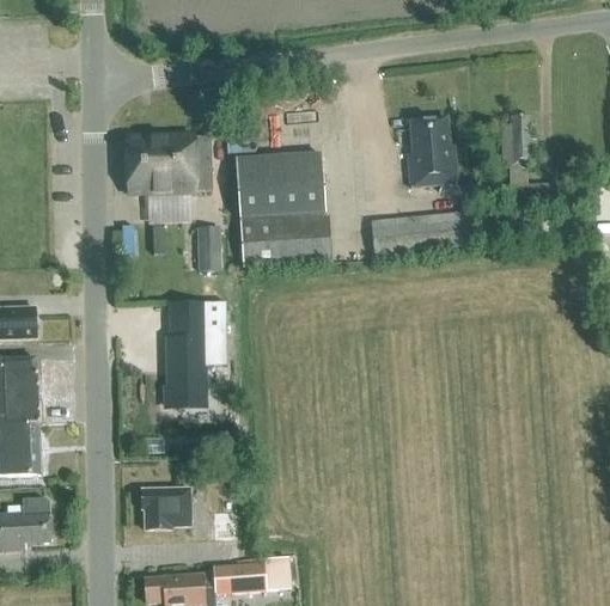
[(554,204),(553,181),(528,182),(528,163),(537,163),(536,138),(532,139),(531,116),(513,117),(513,123),(504,123),(505,164),(512,164),(512,183),(510,183),(511,206),(554,204)]
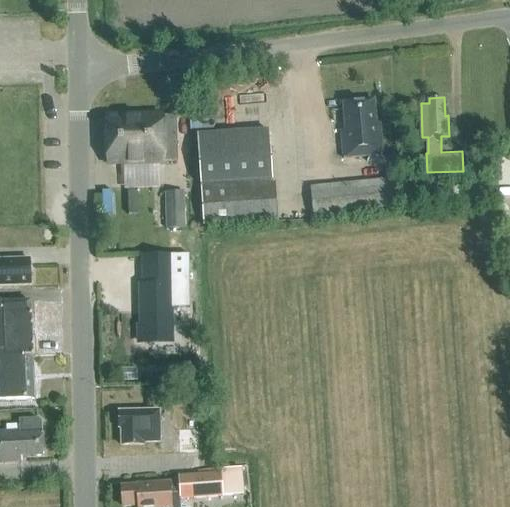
[(384,152),(382,120),(377,120),(375,98),(344,100),(347,125),(341,126),(344,155),(384,152)]
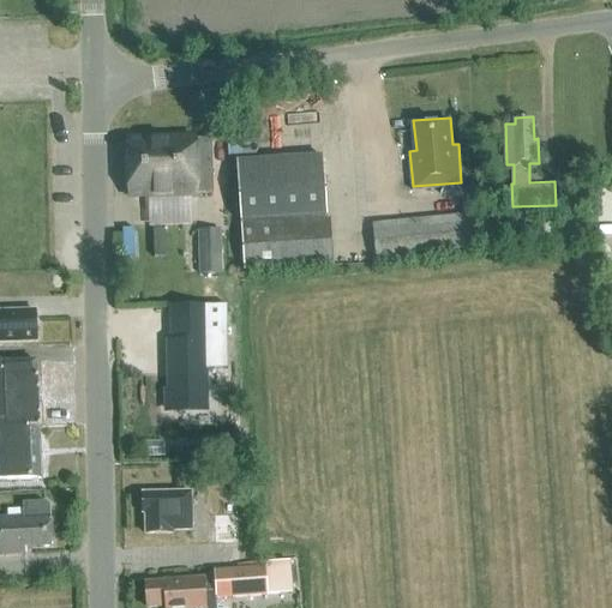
[(214,188),(211,134),(127,138),(130,192),(214,188)]
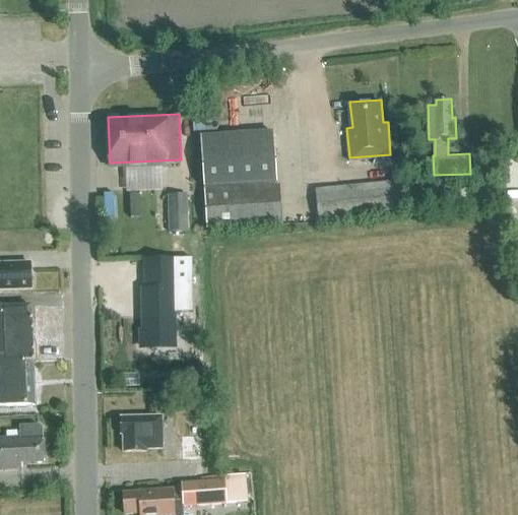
[(208,223),(283,219),(281,182),(279,182),(276,128),(203,132),(208,223)]
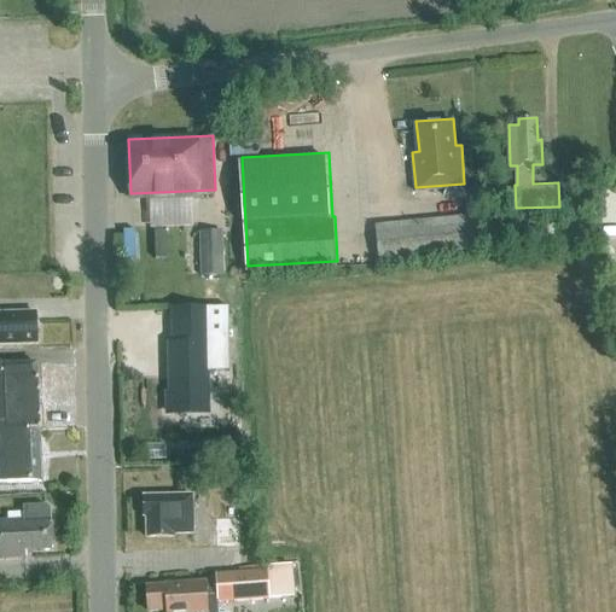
[(483,248),(480,211),(376,222),(379,258),(483,248)]
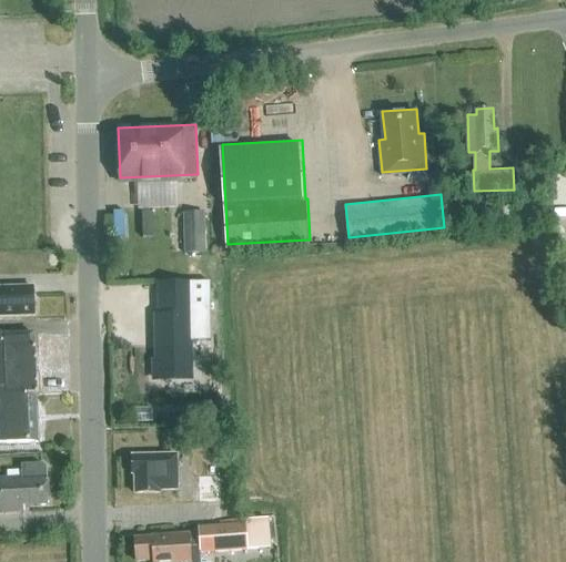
[(208,248),(206,208),(184,208),(184,248),(208,248)]
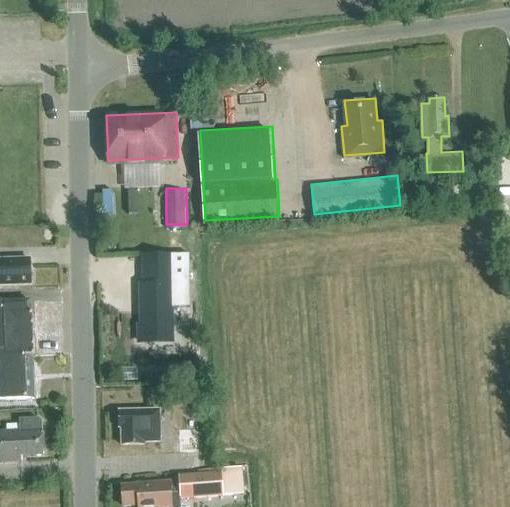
[(188,274),(188,250),(168,250),(169,275),(188,274)]
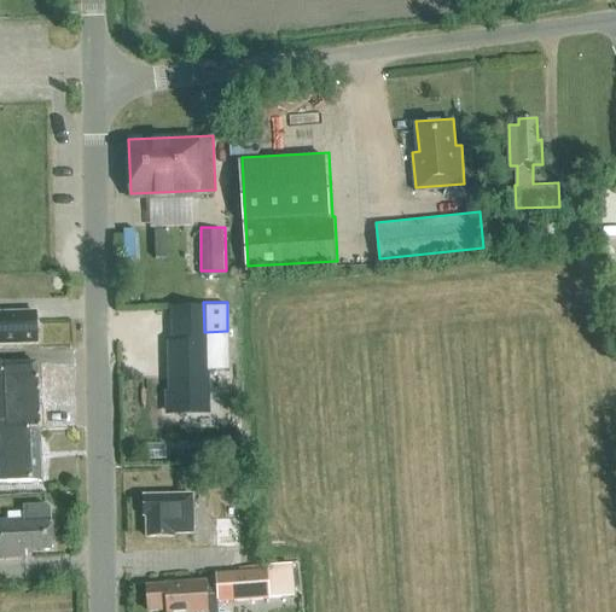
[(0,341),(38,339),(36,309),(0,310),(0,341)]
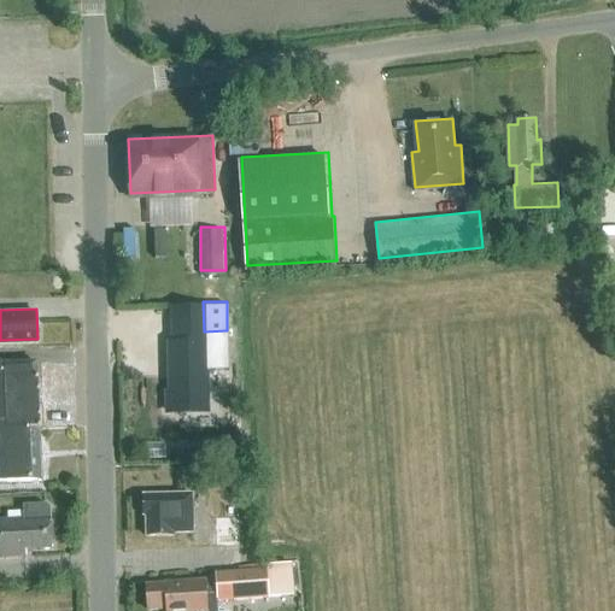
[(205,339),(170,339),(171,388),(167,388),(165,407),(175,411),(181,411),(180,407),(206,406),(205,339)]
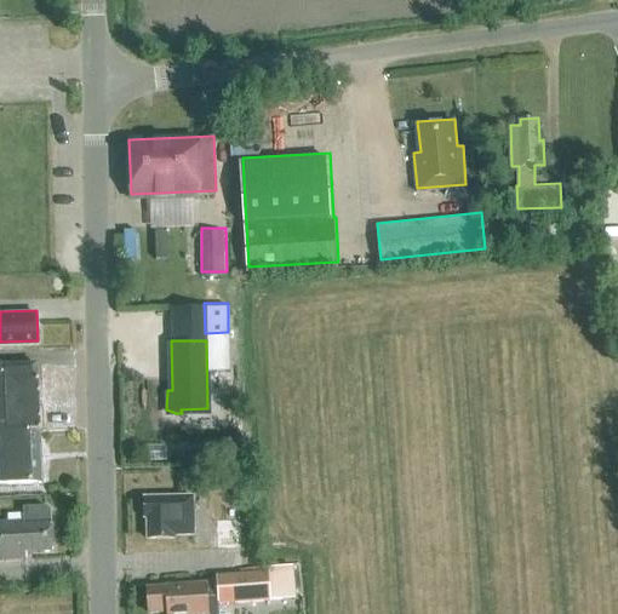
[(0,363),(0,422),(40,420),(38,362),(0,363)]
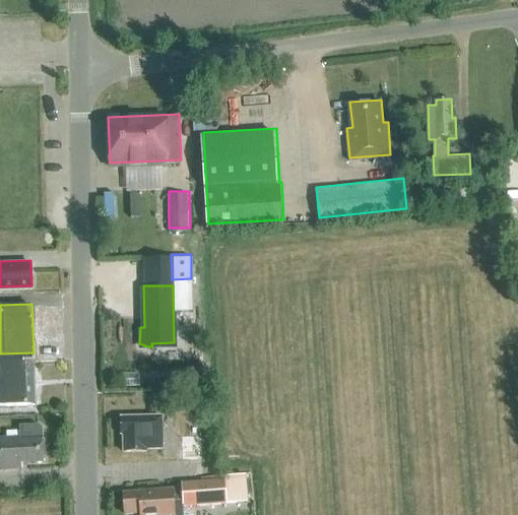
[(0,402),(37,402),(34,352),(0,353),(0,402)]
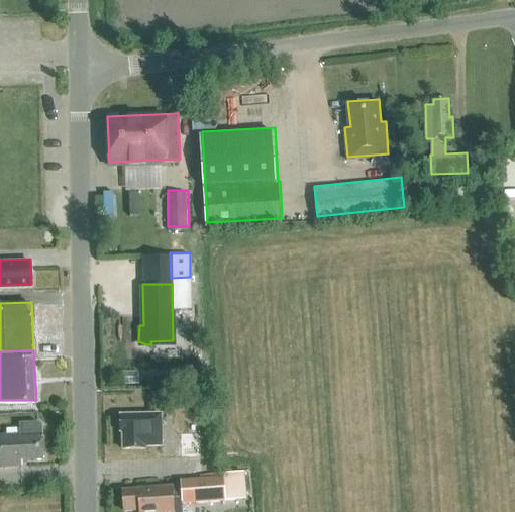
[(183,404),(202,403),(201,391),(183,392),(183,404)]
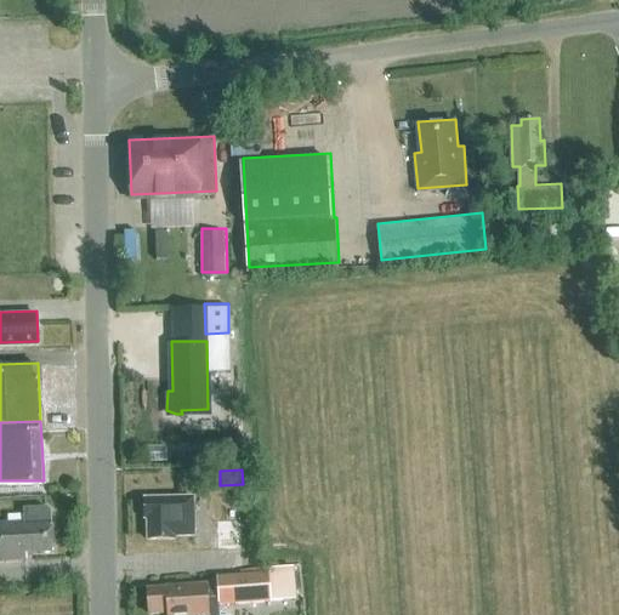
[(193,534),(193,495),(146,494),(146,517),(148,517),(148,536),(176,536),(176,534),(193,534)]
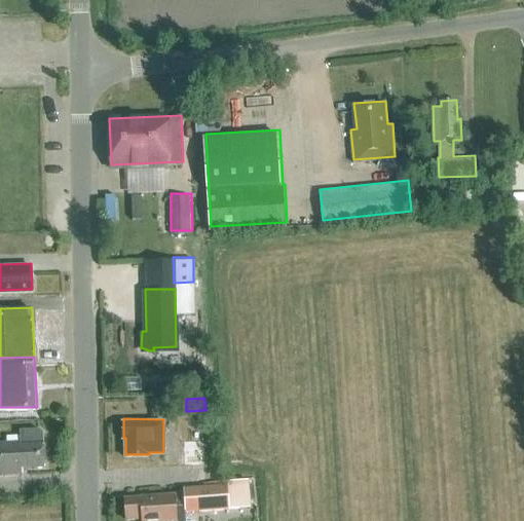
[(43,430),(32,431),(21,431),(21,440),(0,441),(0,473),(24,473),(23,466),(45,464),(43,430)]
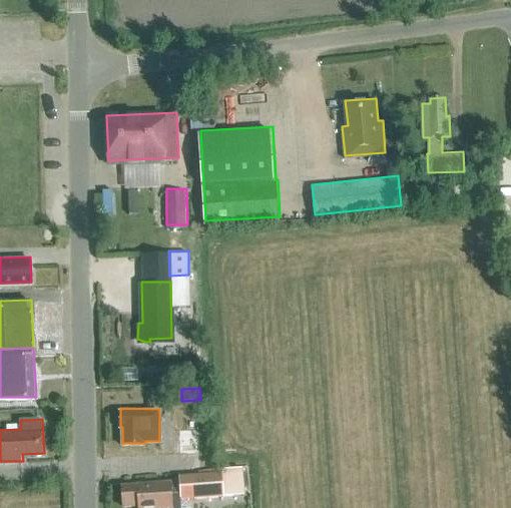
[(198,451),(198,428),(179,427),(179,451),(198,451)]
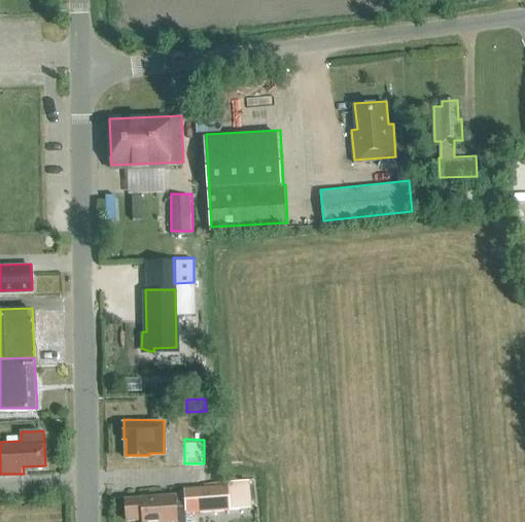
[(141,496),(125,496),(126,518),(141,518),(141,521),(190,521),(190,515),(185,515),(184,507),(199,506),(199,511),(229,510),(249,509),(248,481),(228,482),(228,485),(204,487),(183,488),(183,494),(174,495),(174,493),(141,495),(141,496)]
